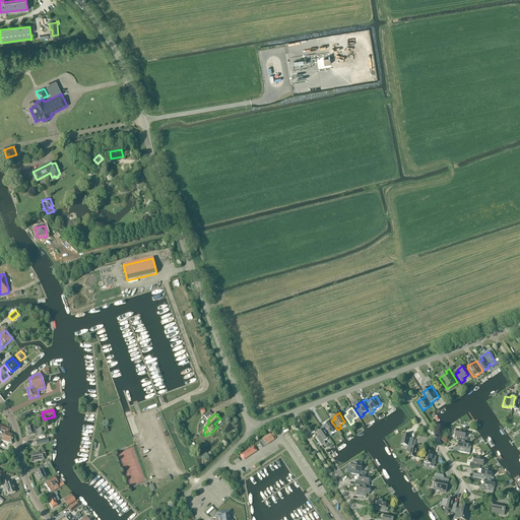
[(325,426),(326,428),(323,430),(329,439),(332,436),(331,434),(336,431),(330,421),(325,426)]
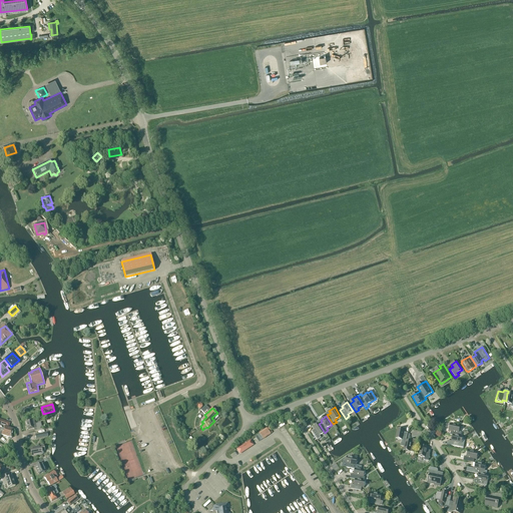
[(10,423),(0,419),(0,425),(8,428),(10,423)]
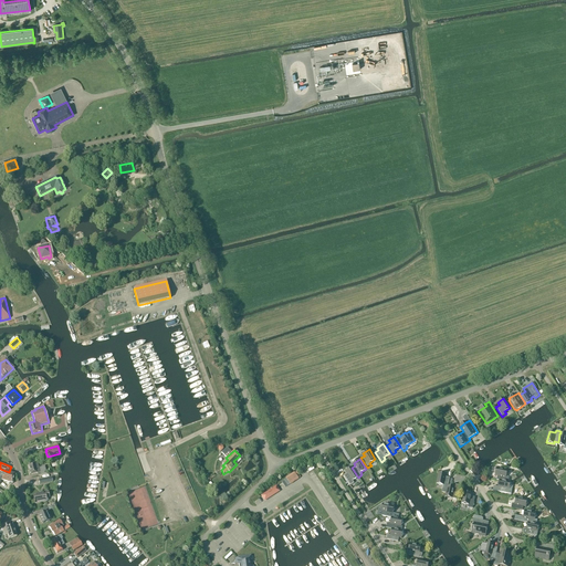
[(30,473),(31,474),(38,473),(38,477),(46,474),(44,467),(39,468),(38,462),(34,463),(28,464),(30,472),(30,473)]
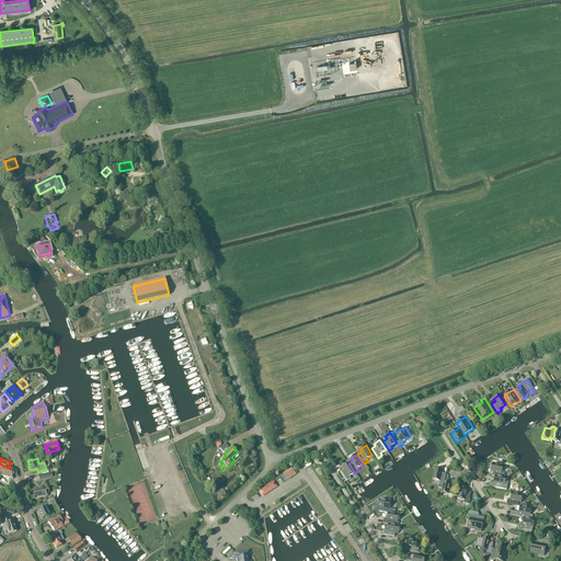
[(351,479),(350,477),(355,473),(348,464),(343,467),(344,469),(341,472),(346,481),(351,479)]
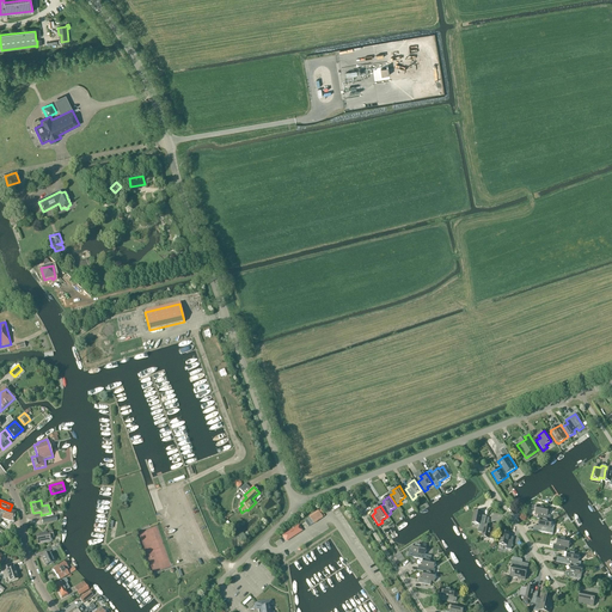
[(0,522),(1,519),(13,524),(16,513),(0,507),(0,522)]
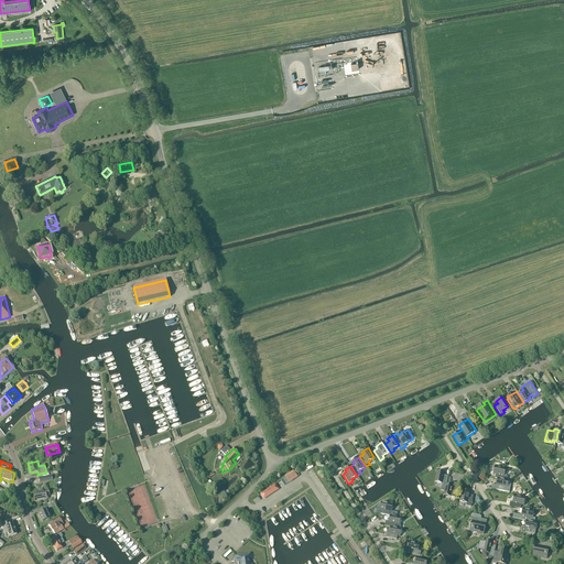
[(497,479),(507,480),(507,476),(505,476),(506,469),(495,467),(494,474),(496,474),(495,478),(497,479)]
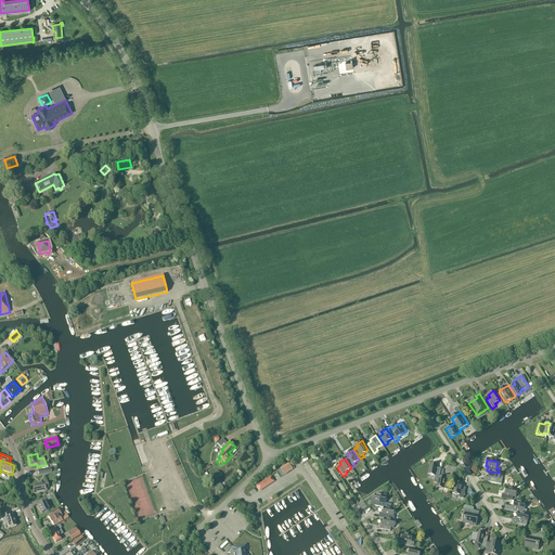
[(293,470),(288,464),(281,469),(284,476),(293,470)]
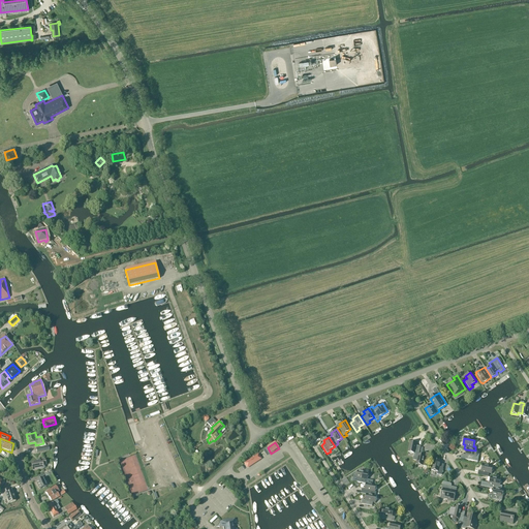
[(408,453),(414,454),(412,461),(416,461),(417,458),(418,455),(421,446),(416,446),(416,443),(410,442),(408,453)]
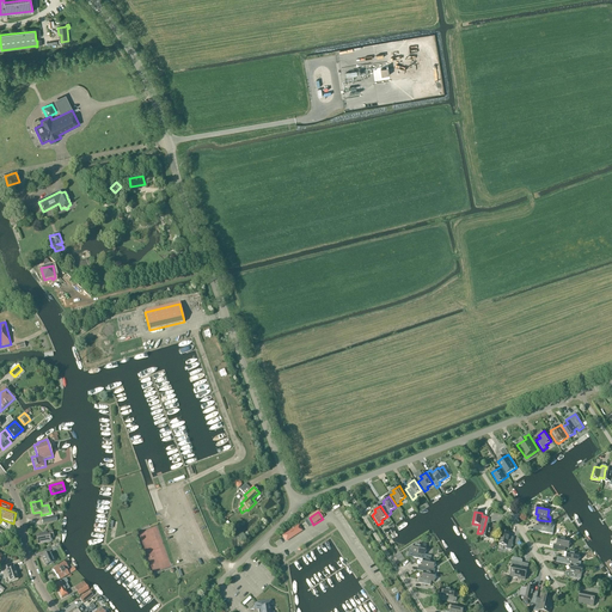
[(551,528),(552,522),(550,521),(539,520),(538,527),(542,527),(540,532),(552,534),(554,530),(551,528)]
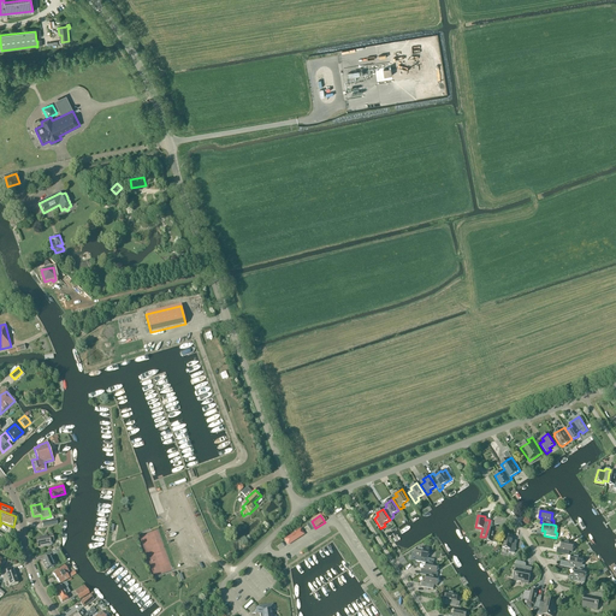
[(495,531),(487,529),(486,533),(485,537),(485,542),(497,544),(499,528),(495,528),(495,531)]
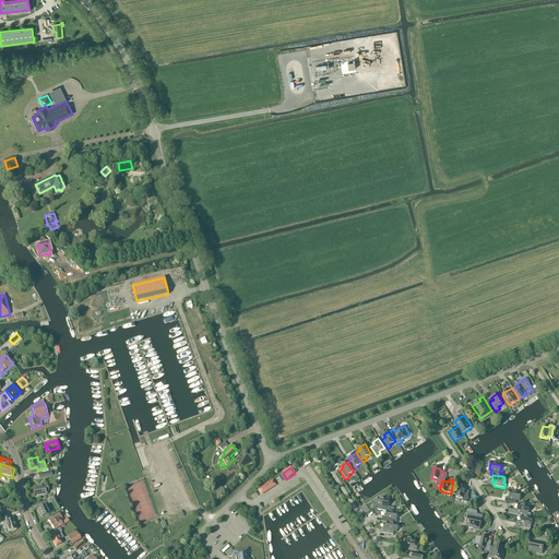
[(274,486),(272,482),(259,489),(262,494),(274,486)]
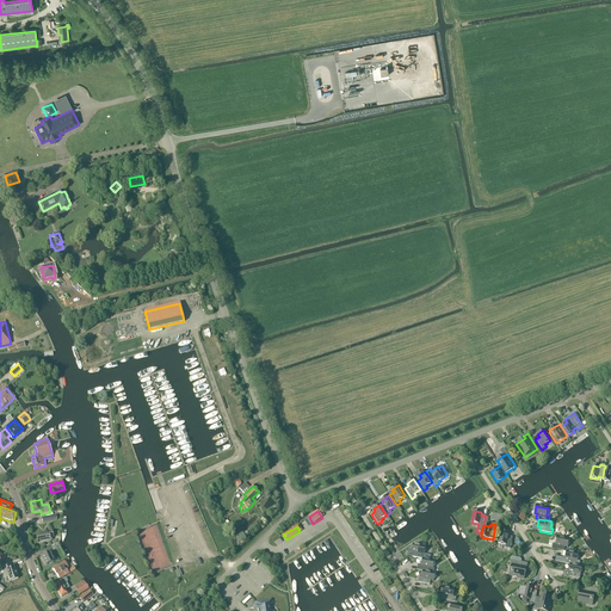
[(50,542),(49,538),(53,537),(51,531),(48,531),(48,532),(36,535),(38,544),(50,542)]
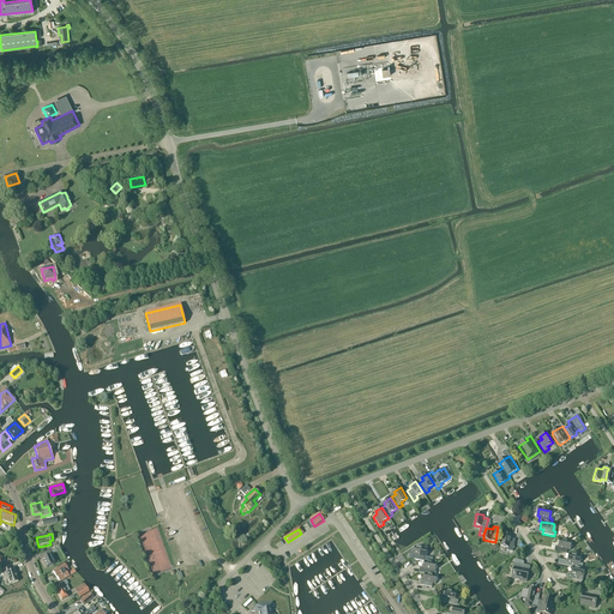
[(507,551),(512,552),(515,540),(511,539),(511,536),(504,534),(501,547),(509,548),(507,551)]
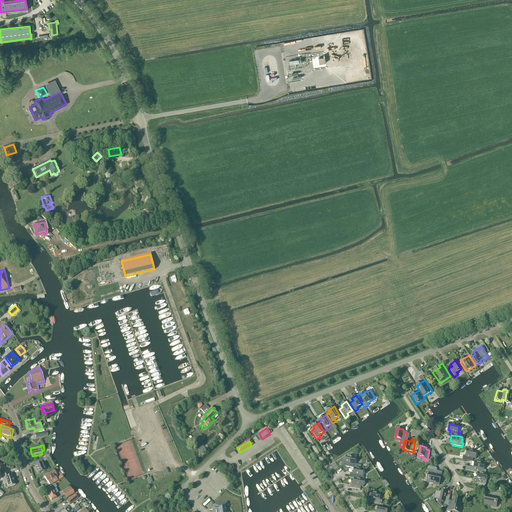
[(473,458),(476,459),(477,452),(467,450),(465,456),(463,456),(462,460),(472,462),(473,458)]
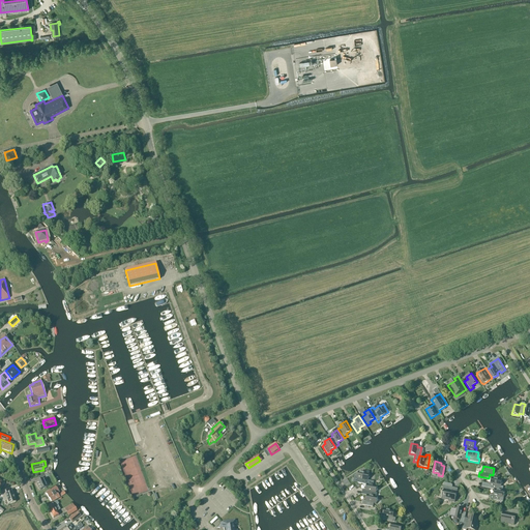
[(370,486),(377,487),(378,483),(370,482),(371,481),(367,480),(370,472),(359,470),(359,472),(358,472),(357,478),(359,479),(359,483),(366,484),(370,486)]
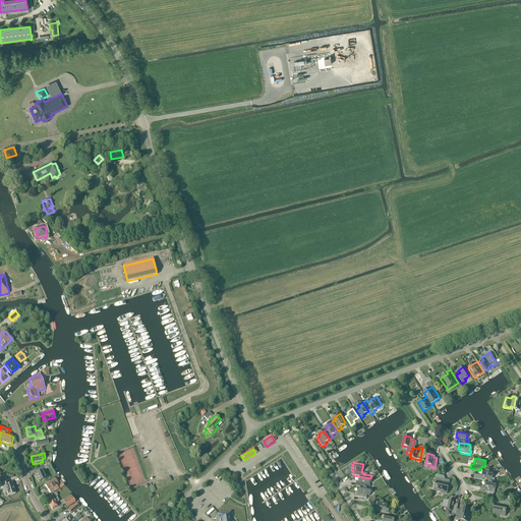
[(46,479),(42,471),(45,470),(44,467),(38,469),(39,472),(36,474),(40,482),(46,479)]
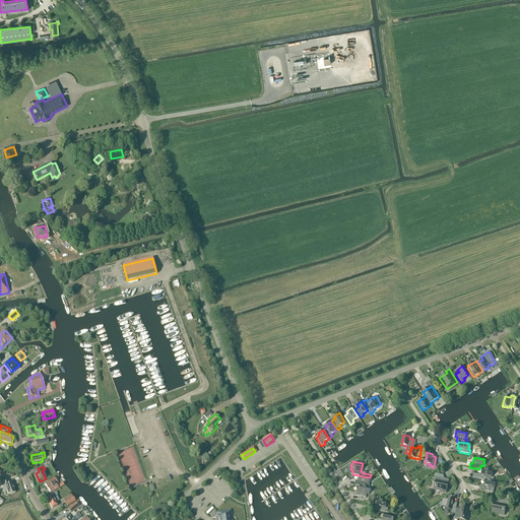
[(493,482),(494,478),(491,477),(493,471),(481,469),(479,479),(484,480),(493,482)]
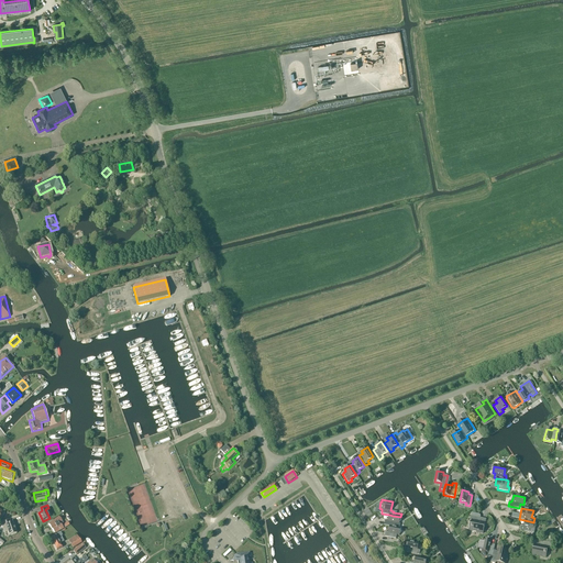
[(485,523),(479,522),(481,517),(481,516),(479,515),(478,514),(472,512),(471,516),(470,520),(471,520),(468,530),(483,533),(485,523)]
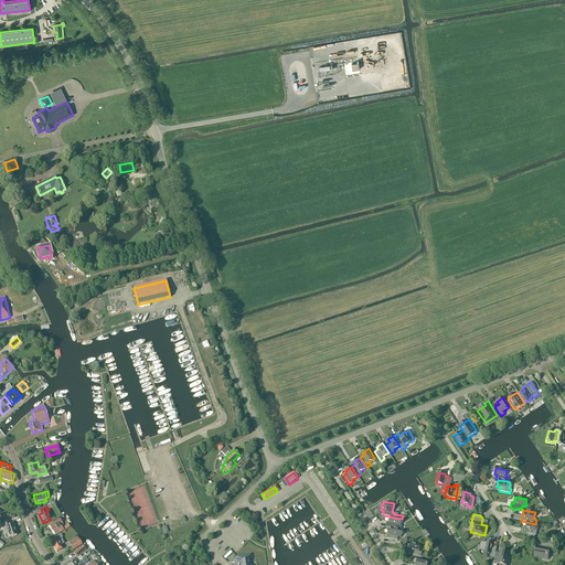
[(391,529),(396,530),(397,525),(401,525),(402,519),(394,518),(391,516),(390,523),(386,523),(385,528),(391,529)]
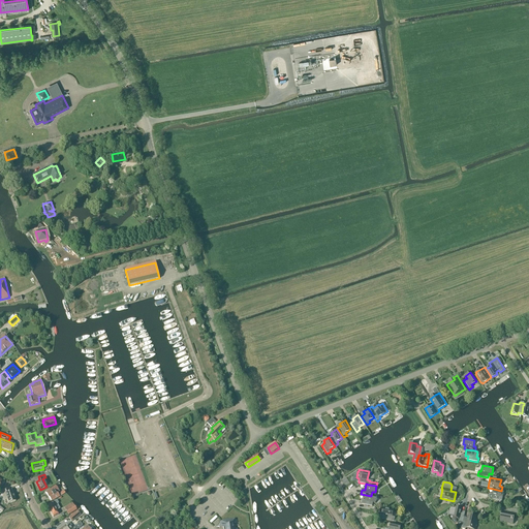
[(45,493),(52,501),(65,493),(63,491),(59,493),(59,492),(55,486),(45,493)]
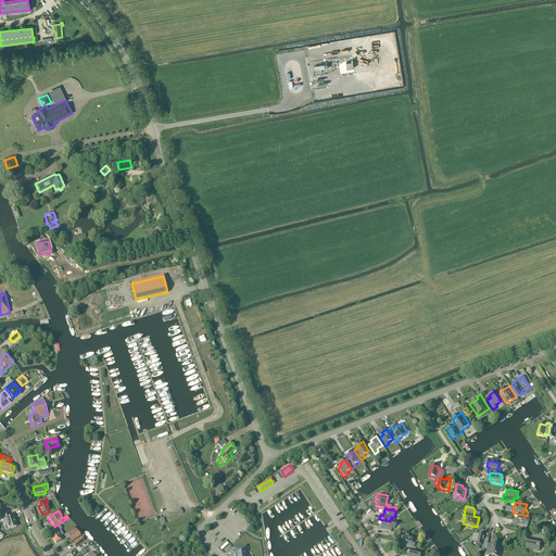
[(8,526),(9,529),(16,527),(13,516),(10,517),(9,514),(1,517),(4,526),(8,526)]
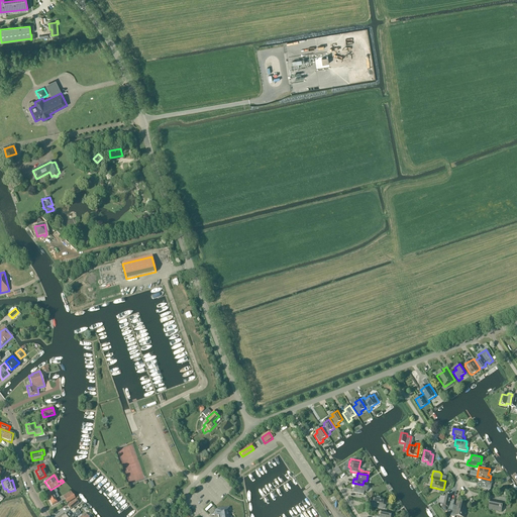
[(479,483),(478,488),(491,490),(493,480),(490,480),(482,478),(481,484),(479,483)]
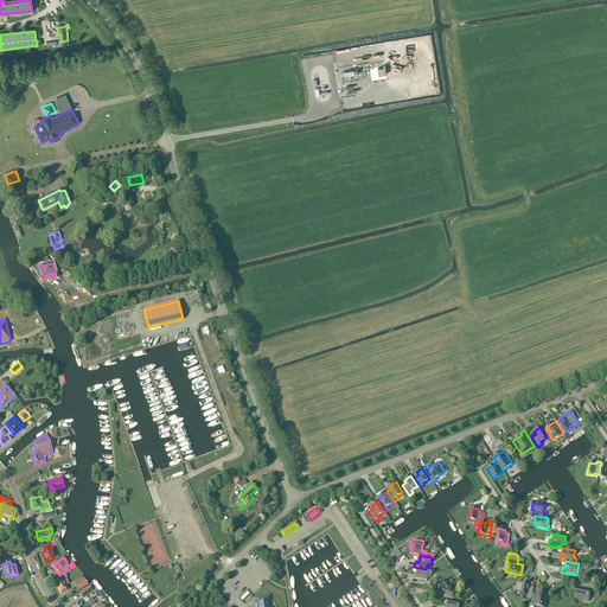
[(430,577),(433,570),(426,569),(420,568),(419,574),(416,574),(415,579),(427,581),(428,576),(430,577)]
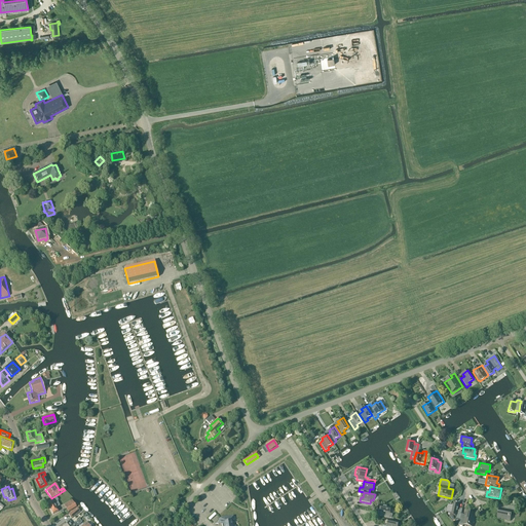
[(57,508),(55,508),(60,505),(55,498),(51,500),(46,502),(50,511),(57,508)]
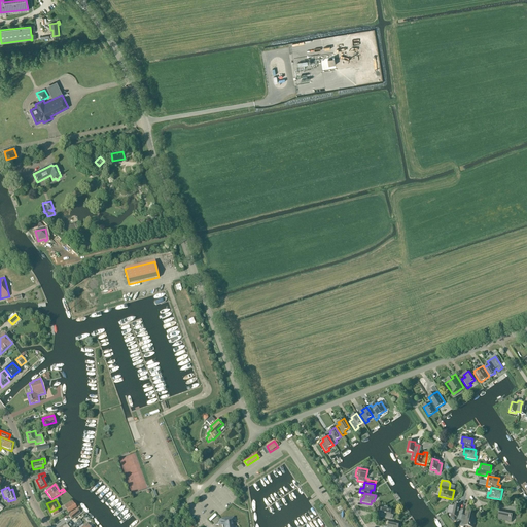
[(76,508),(72,501),(64,506),(68,514),(76,508)]
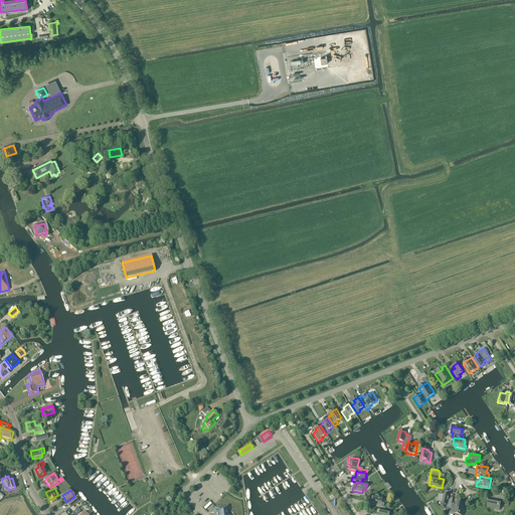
[(441,504),(447,506),(446,508),(446,512),(449,513),(450,509),(451,509),(453,499),(449,498),(449,495),(443,494),(441,504)]
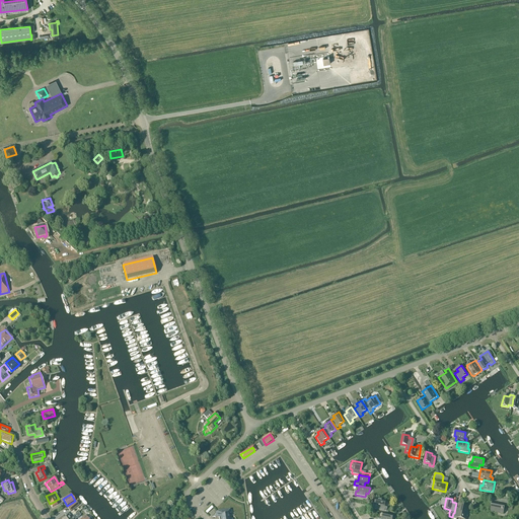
[(372,509),(386,512),(387,508),(385,507),(386,501),(375,499),(374,505),(373,505),(372,509)]
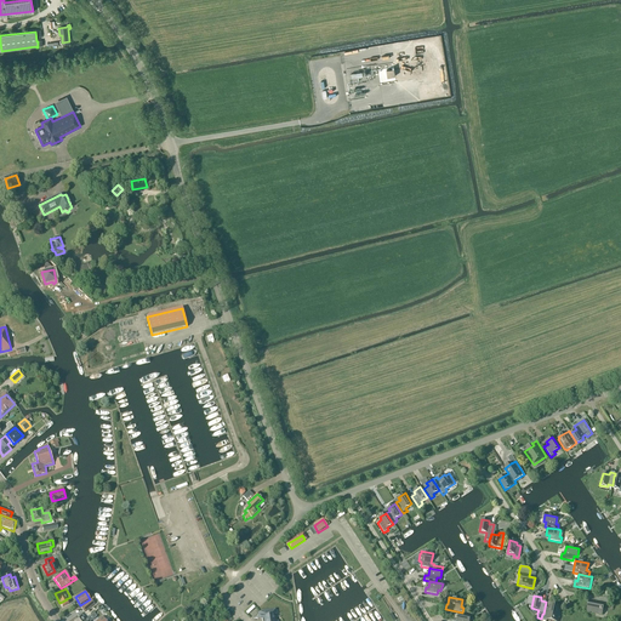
[(609,605),(610,600),(598,598),(593,597),(592,602),(588,600),(587,611),(603,615),(604,604),(609,605)]
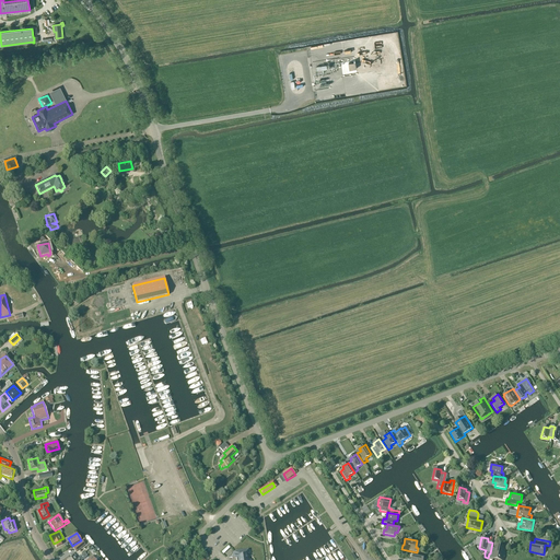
[(72,548),(76,552),(84,546),(81,541),(72,548)]
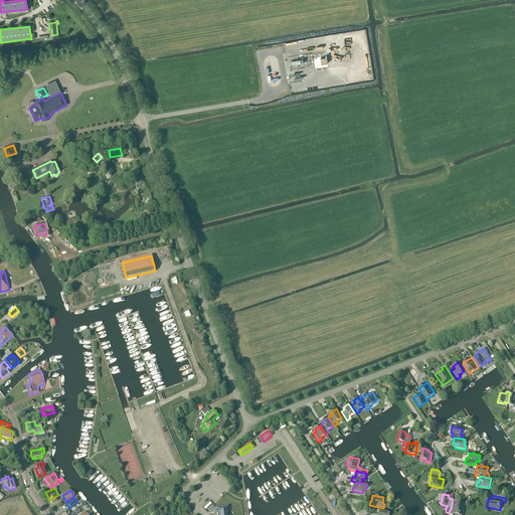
[(454,509),(451,509),(450,509),(449,513),(449,514),(450,514),(453,514),(454,514),(455,514),(462,514),(465,504),(456,502),(454,509)]
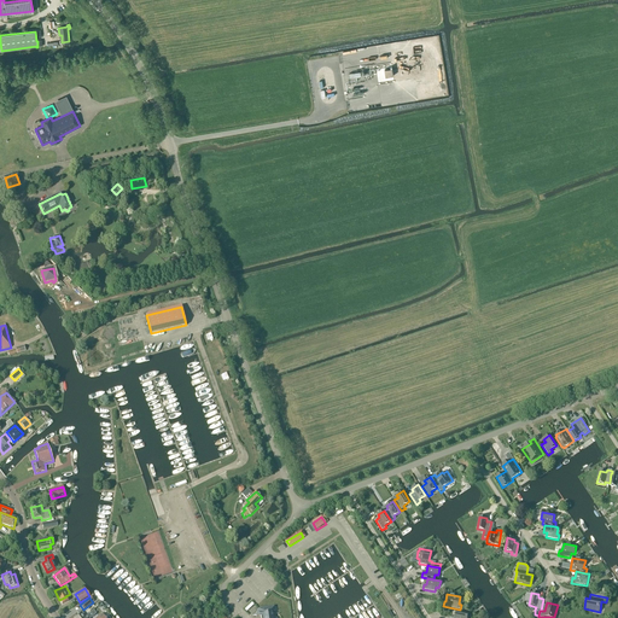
[(277,617),(275,617),(274,612),(275,612),(275,607),(257,610),(258,614),(256,614),(257,617),(260,617),(277,617)]
